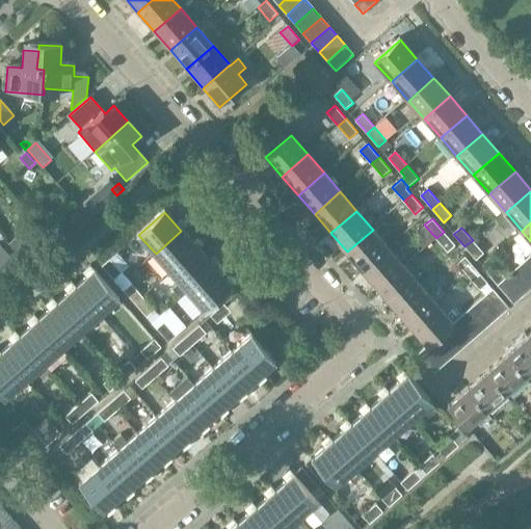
[(347,252),(364,270),(389,248),(373,230),(347,252)]
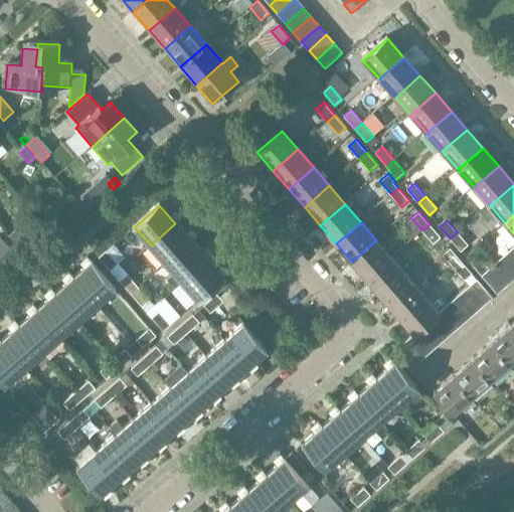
[(151,245),(166,264),(191,241),(175,223),(151,245)]
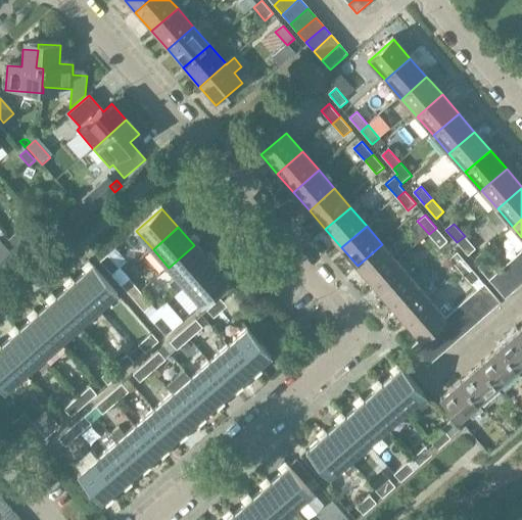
[(436,228),(429,234),(440,247),(448,241),(436,228)]
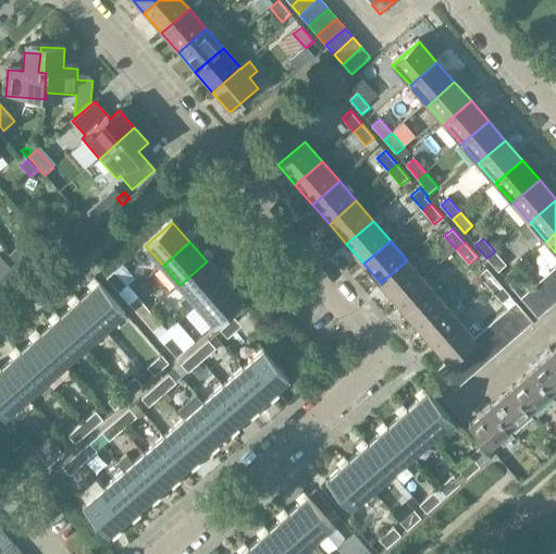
[(20,247),(9,257),(19,268),(29,258),(20,247)]
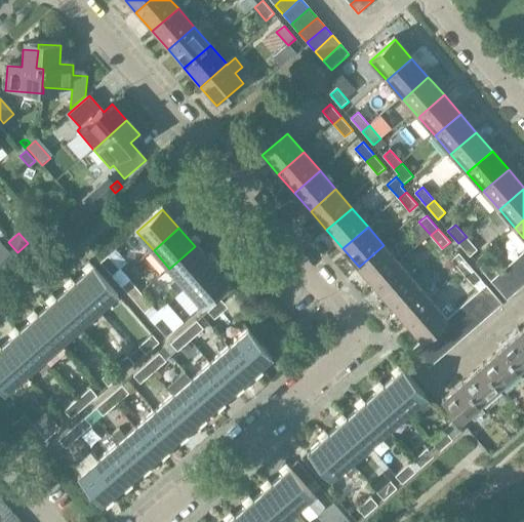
[(467,237),(458,243),(471,256),(477,250),(467,237)]
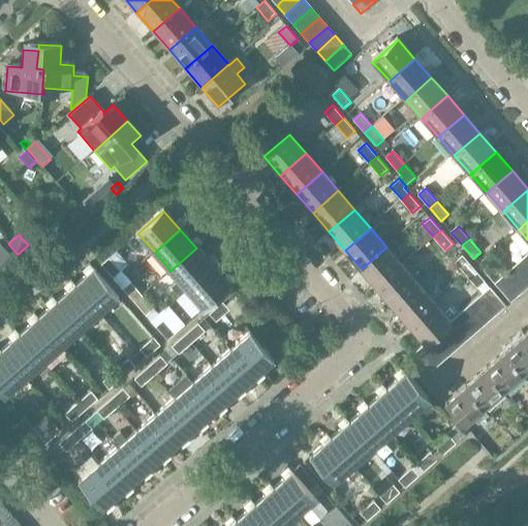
[(0,244),(0,264),(1,266),(10,256),(0,244)]
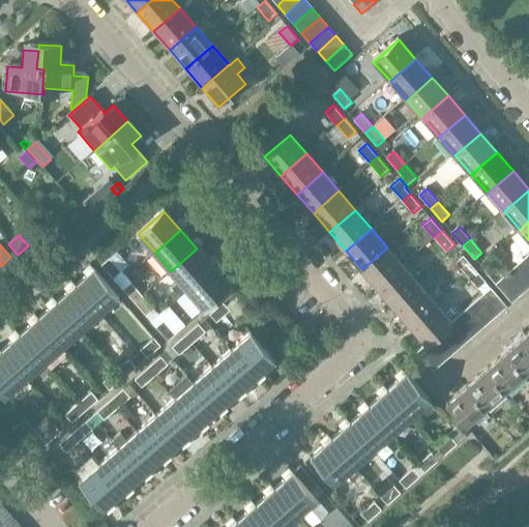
[(362,269),(378,288),(404,266),(387,247),(362,269)]
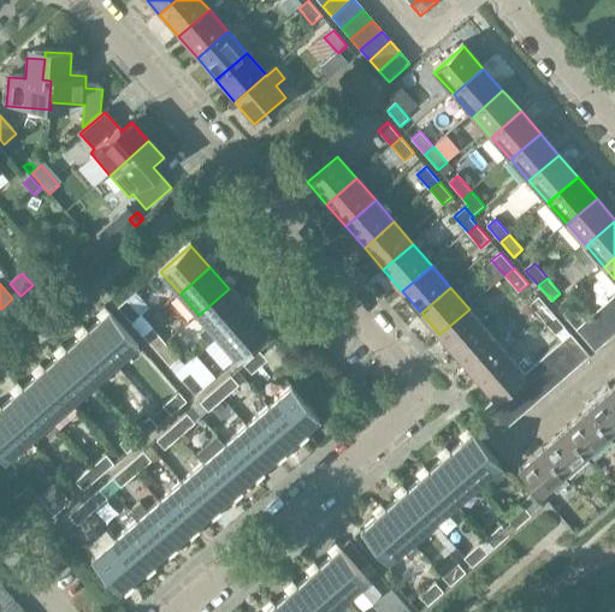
[(210,327),(199,336),(208,346),(219,338),(218,337),(248,310),(229,289),(199,315),(210,327)]
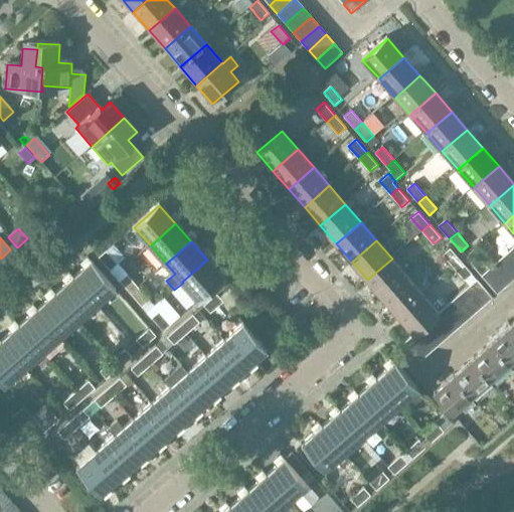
[(444,256),(455,268),(462,261),(452,248),(444,256)]
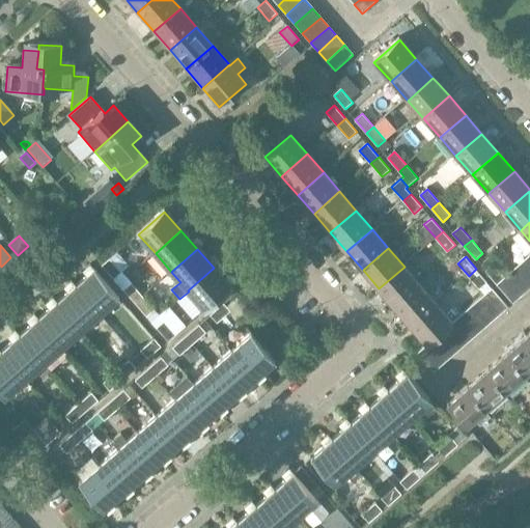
[(102,267),(118,286),(127,279),(109,259),(102,267)]
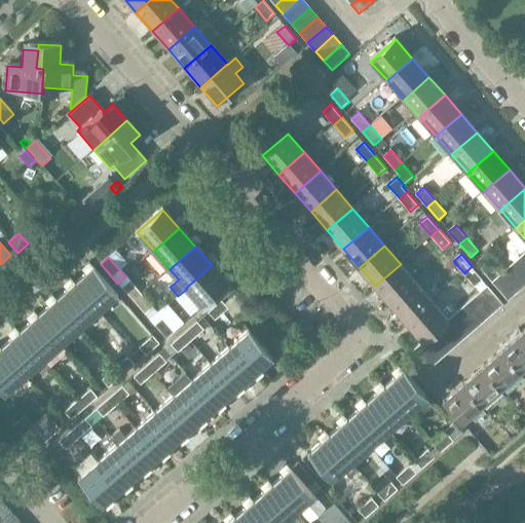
[(524,262),(520,257),(512,265),(524,281),(524,262)]
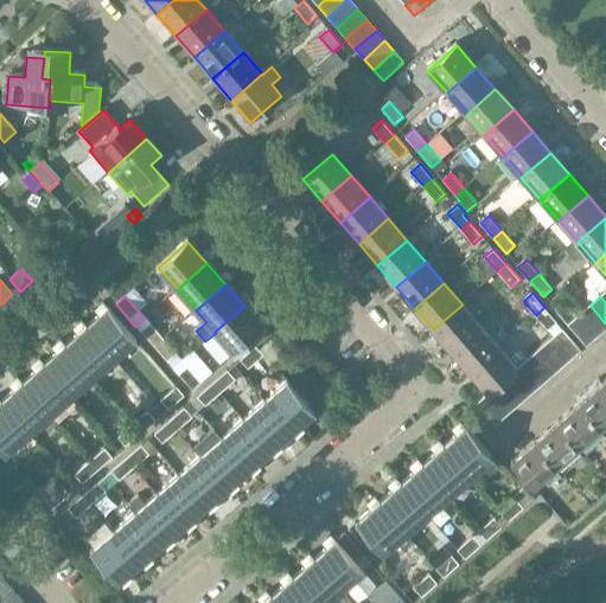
[(556,310),(568,325),(576,318),(565,303),(556,310)]
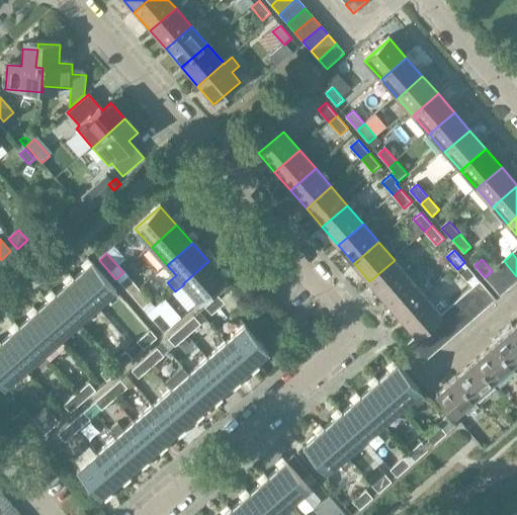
[(369,281),(385,299),(410,277),(395,260),(369,281)]
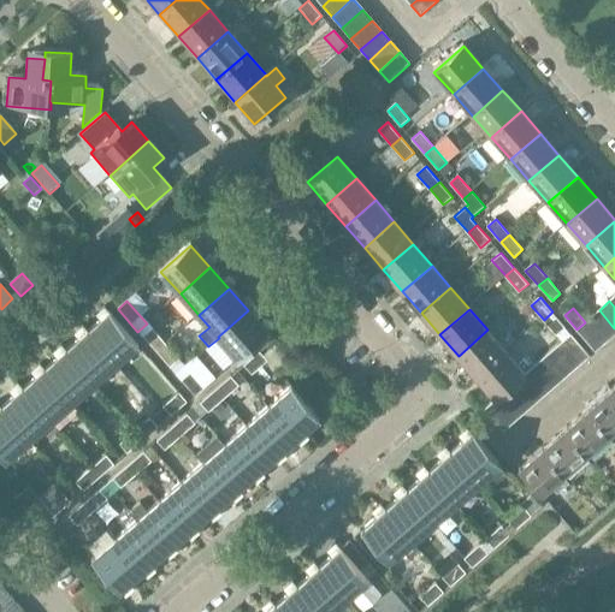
[(248,310),(218,337),(238,360),(267,333),(248,310)]
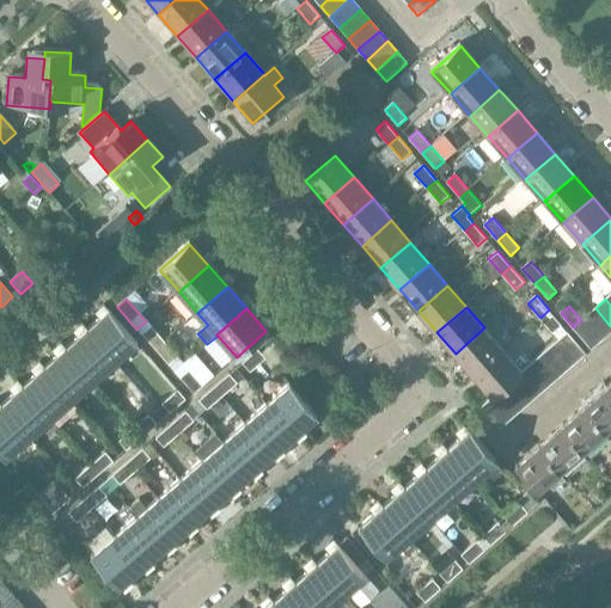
[(610,326),(596,308),(585,318),(603,339),(610,331),(610,326)]
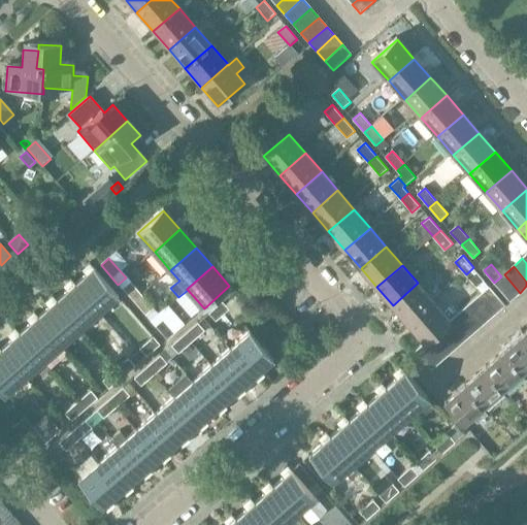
[(473,267),(466,274),(476,287),(485,281),(473,267)]
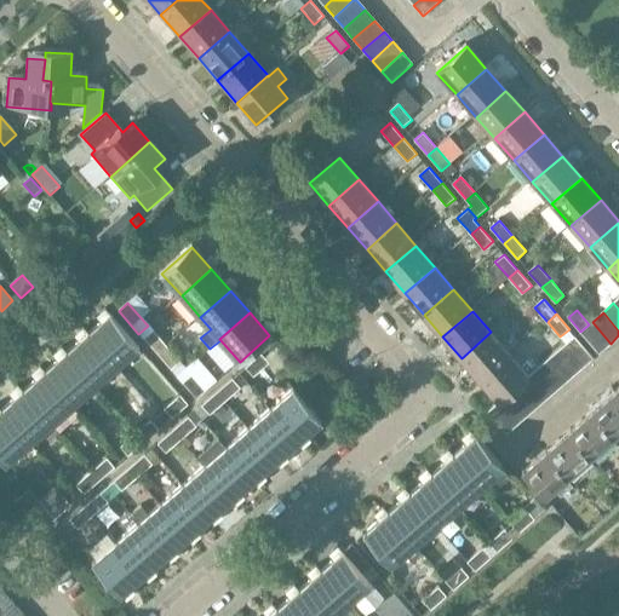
[(112,318),(89,338),(115,368),(138,347),(112,318)]
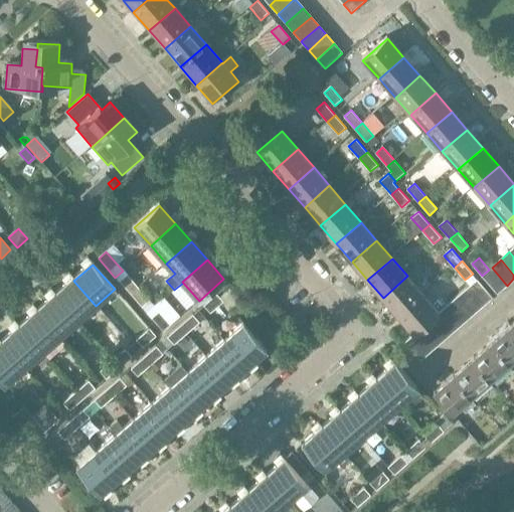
[(489,270),(482,276),(498,294),(507,286),(492,268),(489,270)]
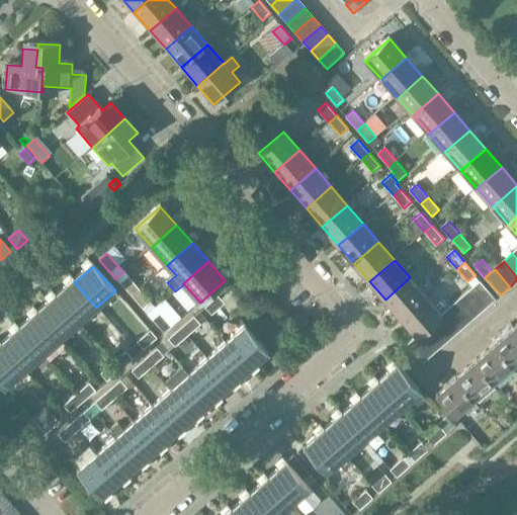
[(410,277),(385,299),(402,318),(427,296),(418,286),(410,277)]
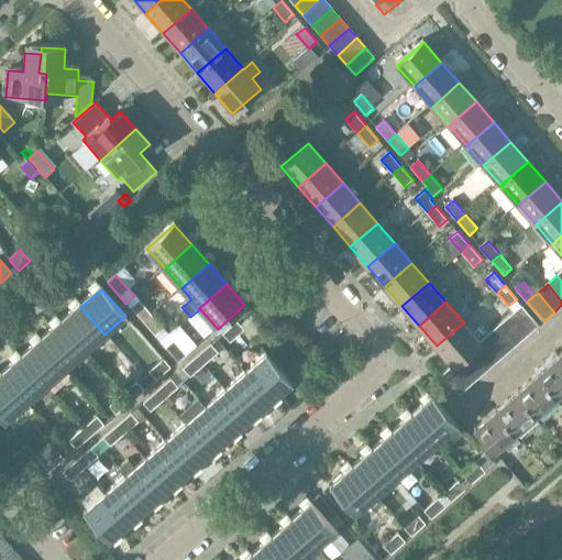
[(131,310),(143,324),(152,316),(140,303),(131,310)]
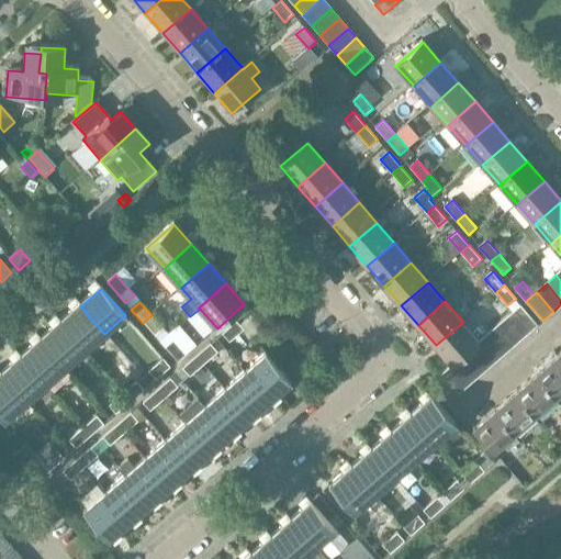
[(513,313),(529,333),(539,325),(522,305),(513,313)]
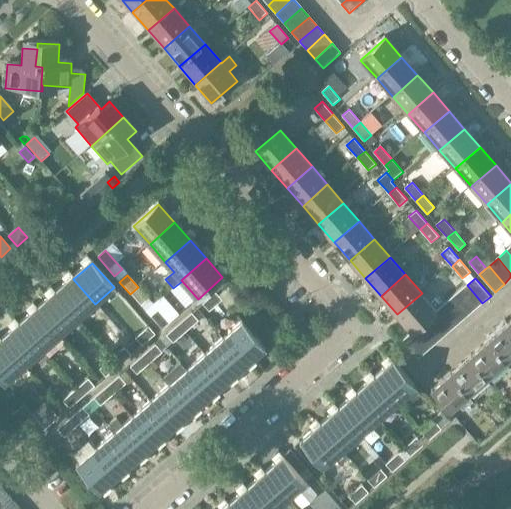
[(73,279),(55,295),(77,320),(95,304),(73,279)]
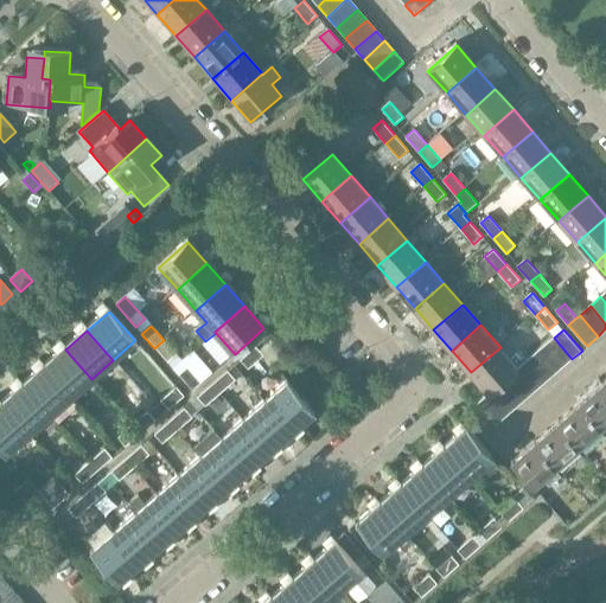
[(543,347),(561,369),(572,359),(554,338),(543,347)]
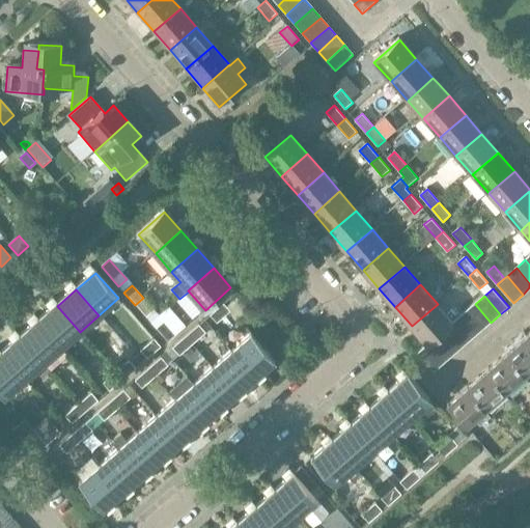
[(143,298),(135,305),(146,317),(155,311),(143,298)]
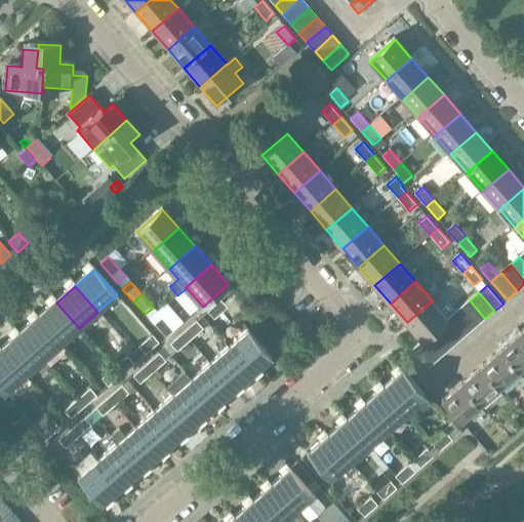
[(236,295),(226,305),(230,310),(236,317),(246,308),(236,295)]
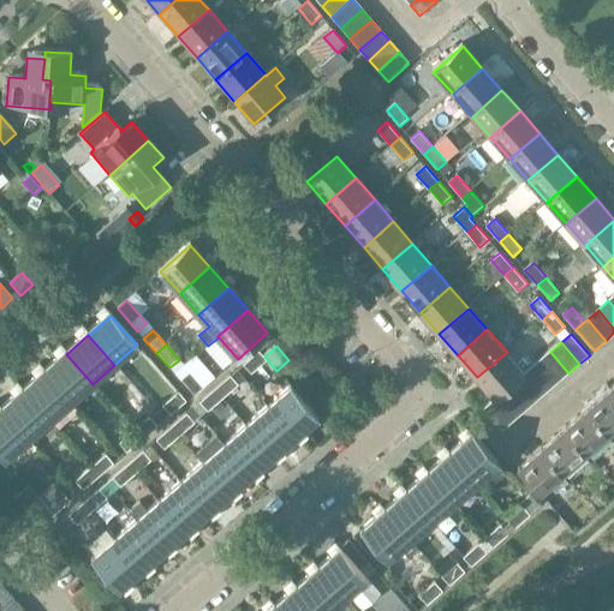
[(506,390),(517,381),(525,373),(507,352),(477,377),(496,399),(506,390)]
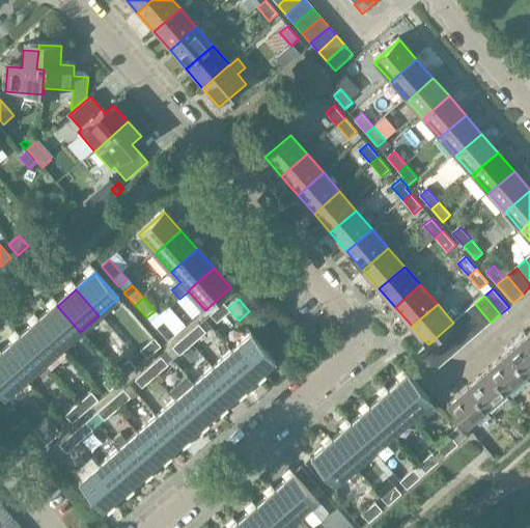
[(466,312),(481,331),(491,323),(475,304),(466,312)]
